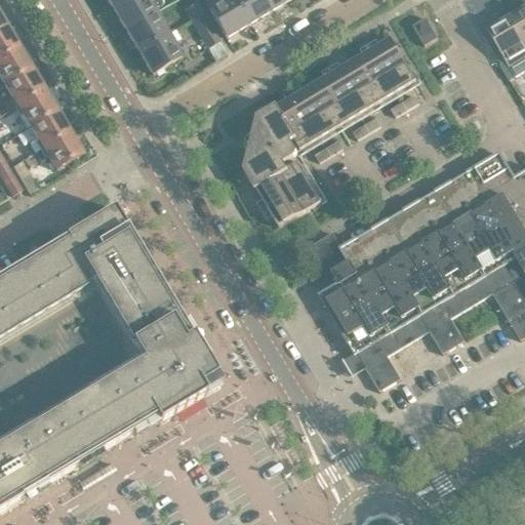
[(106,0),(112,8),(125,0),(106,0)]
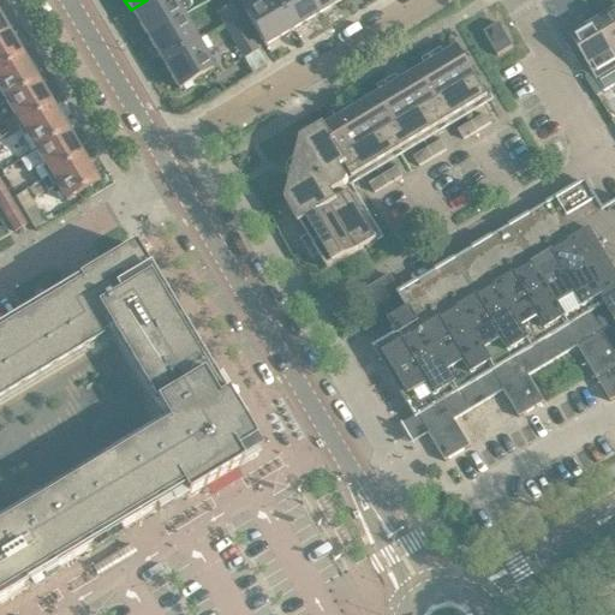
[(147,0),(131,10),(147,36),(180,16),(171,0),(147,0)]
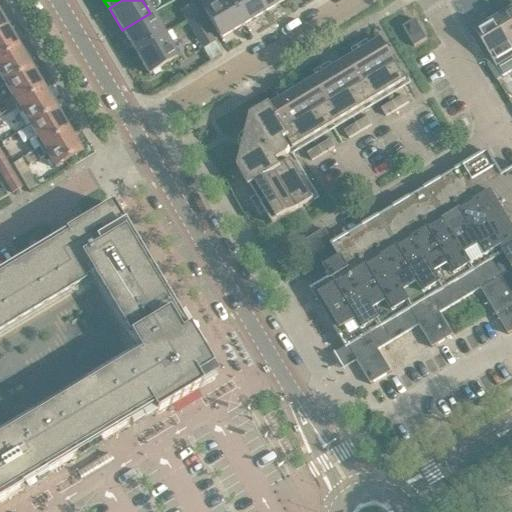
[(241,25),(226,0),(218,0),(202,10),(219,38),(241,25)]
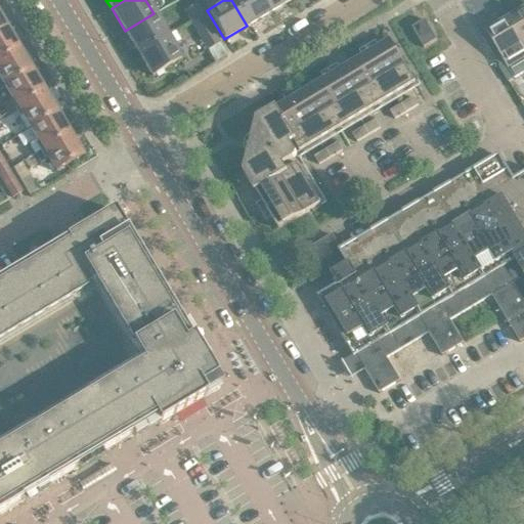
[(231,0),(247,26),(269,12),(262,0),(231,0)]
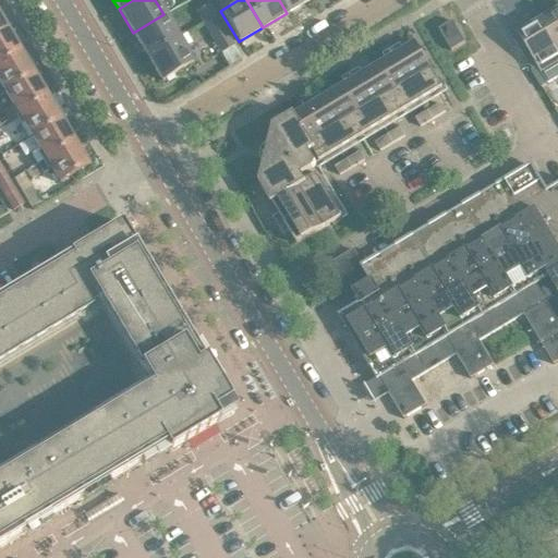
[(279,0),(287,13),(307,0),(279,0)]
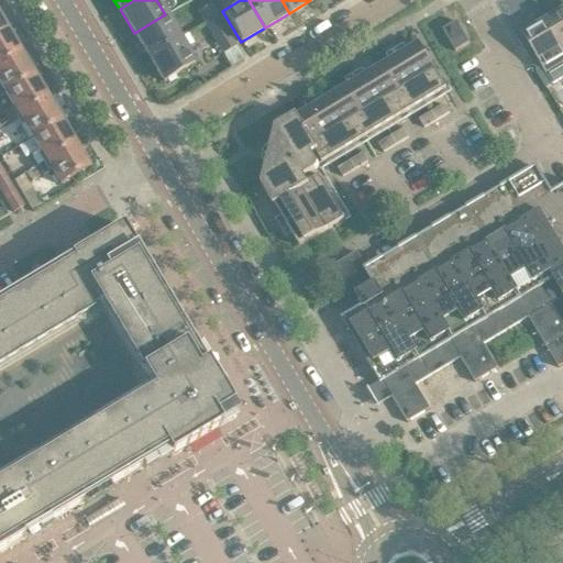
[(212,35),(224,28),(210,3),(198,11),(212,35)]
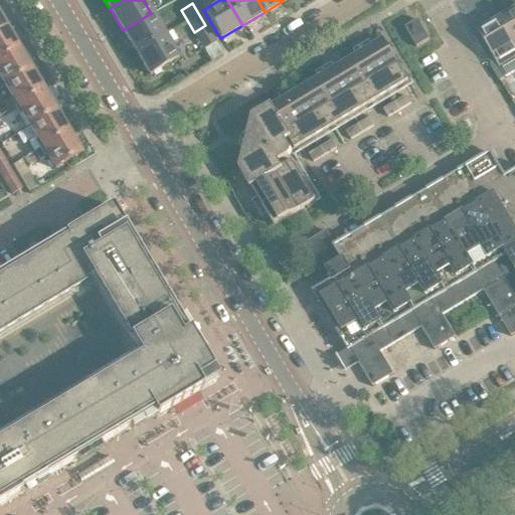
[(514,8),(507,13),(504,7),(495,12),(493,10),(514,47),(514,8)]
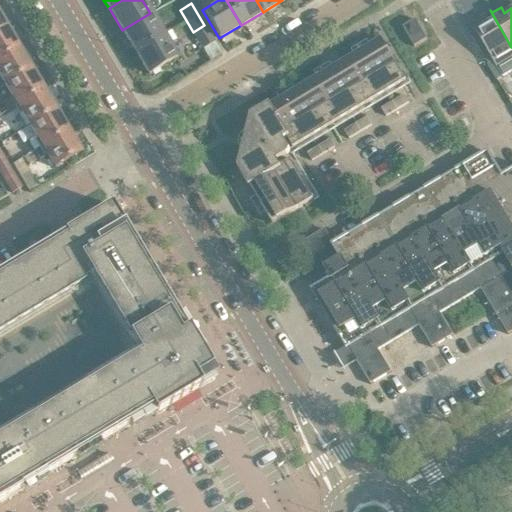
[(476,30),(475,29),(474,30),(475,31),(497,67),(498,67),(496,65),(508,58),(511,64),(511,47),(490,10),(489,10),(491,13),(482,18),(485,24),(476,30)]
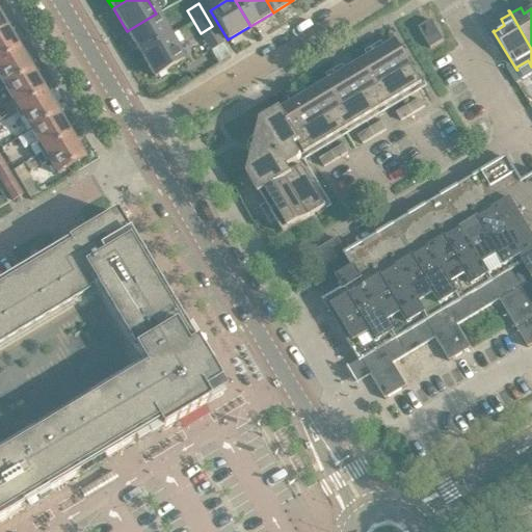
[(140,54),(169,36),(156,14),(127,31),(140,54)]
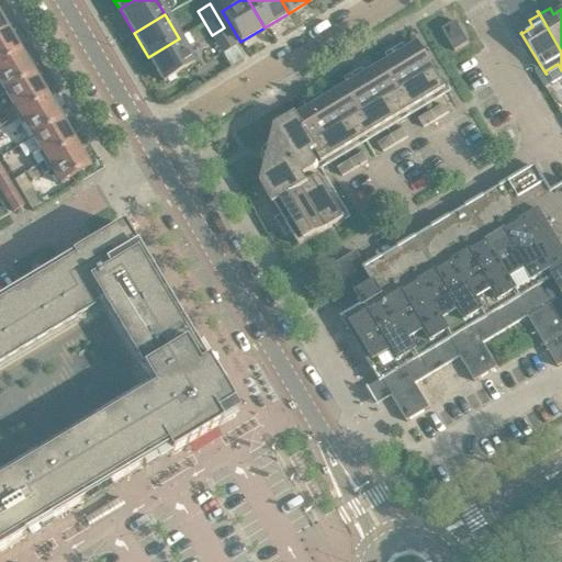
[(441,30),(453,51),(468,43),(454,21),(441,30)]
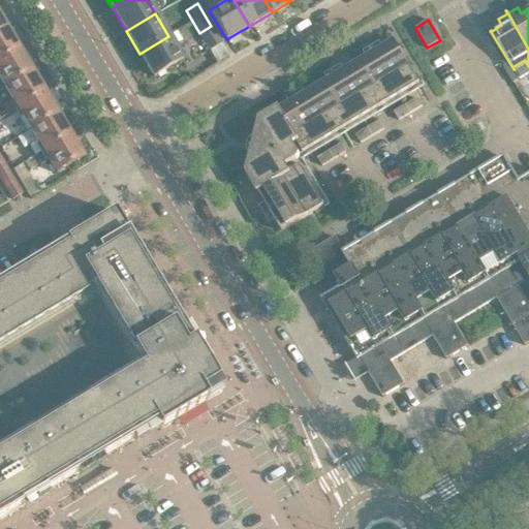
[(209,50),(220,42),(211,26),(199,33),(209,50)]
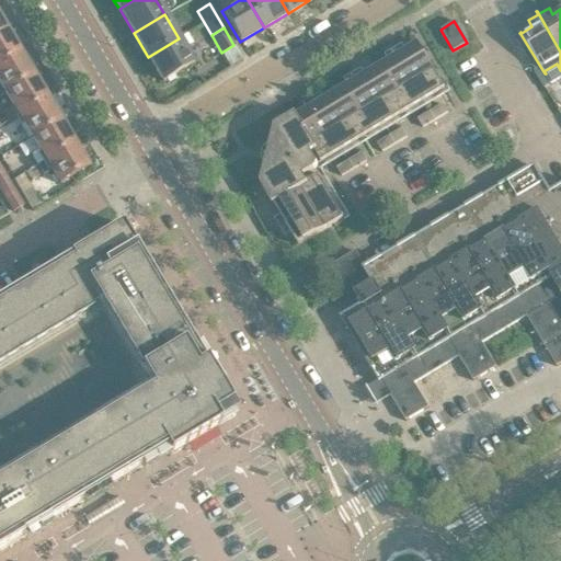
[(0,63),(20,52),(6,29),(0,32),(0,63)]
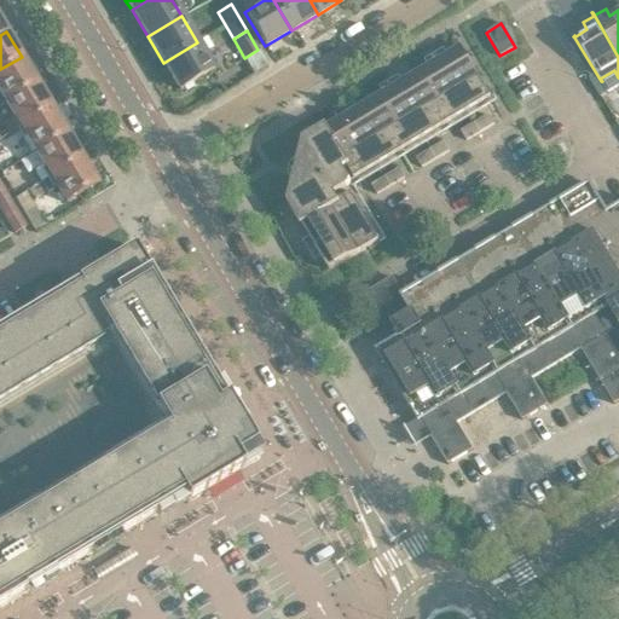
[(163,63),(179,90),(213,69),(204,53),(212,48),(206,38),(197,42),(163,63)]
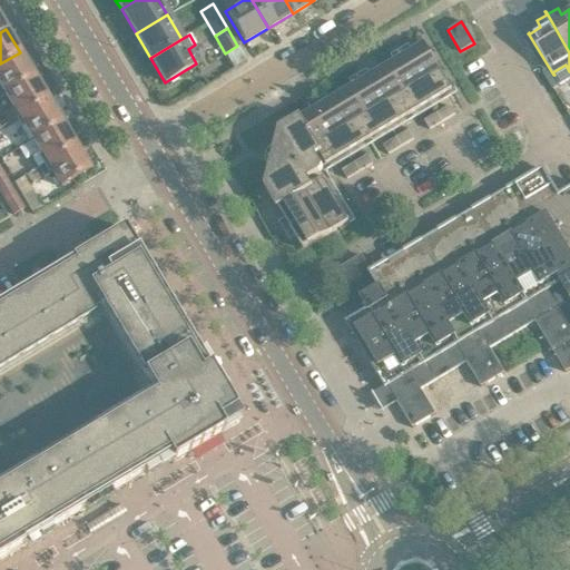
[(325,165),(406,117),(451,89),(424,43),(290,124),(284,116),(273,123),(278,131),(264,186),(255,190),(263,203),(272,197),(303,249),(349,222),(323,178),(311,185),(307,179),(321,172),(322,166),(320,163),(323,160),(325,165)]
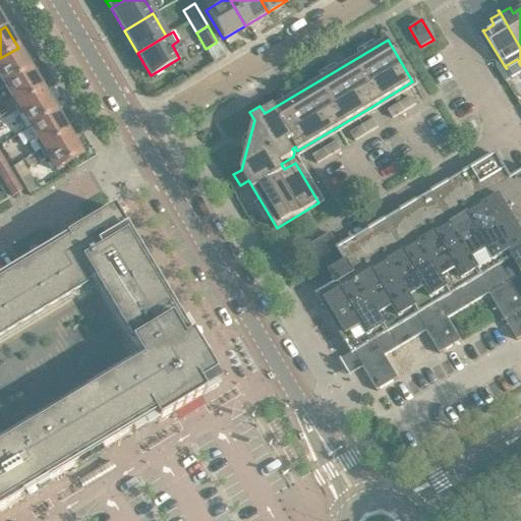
[(0,77),(4,85),(31,69),(18,48),(0,58),(0,77)]
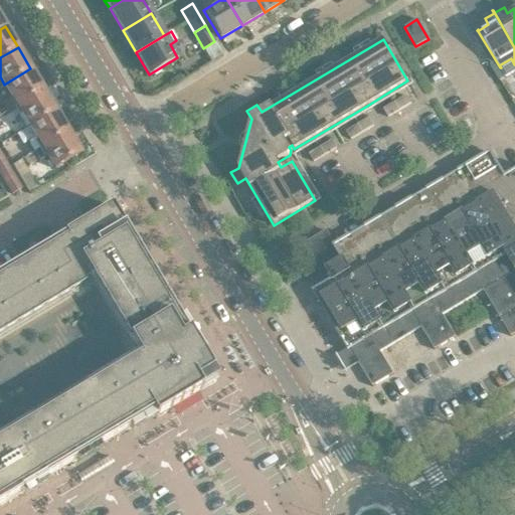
[(43,90),(30,68),(4,84),(16,105),(43,90)]
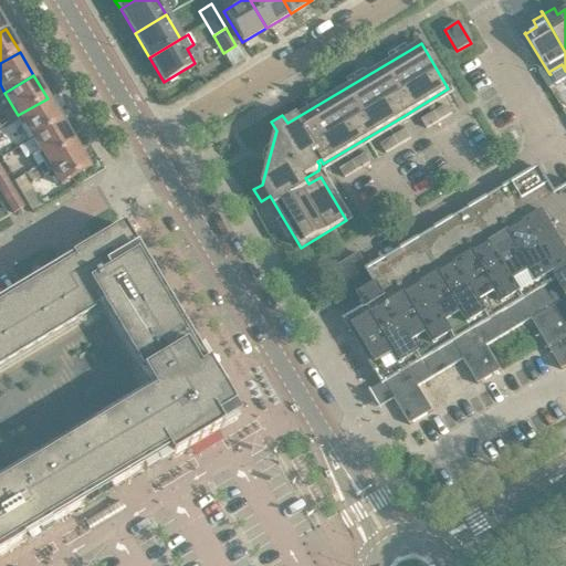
[(32,138),(61,122),(48,98),(18,115),(32,138)]
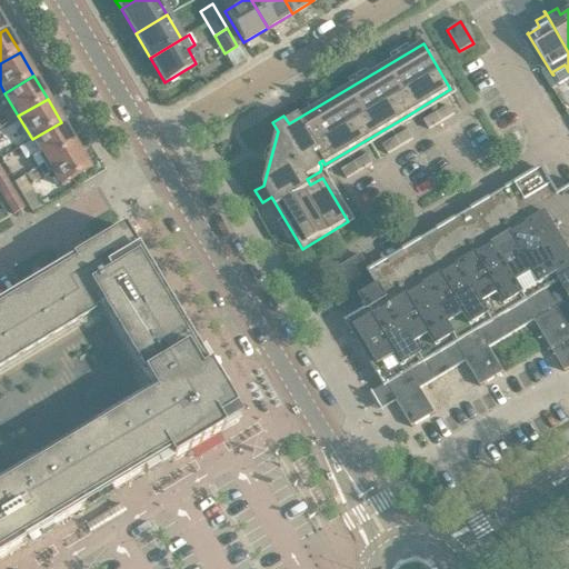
[(428,129),(453,113),(448,105),(422,120),(428,129)]
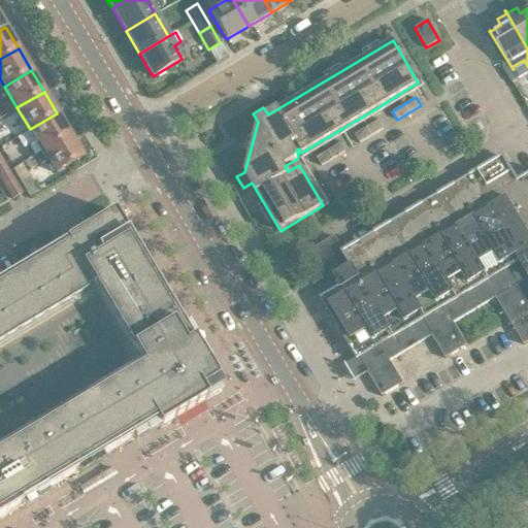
[(57,113),(30,129),(36,139),(29,144),(35,155),(69,134),(57,113)]
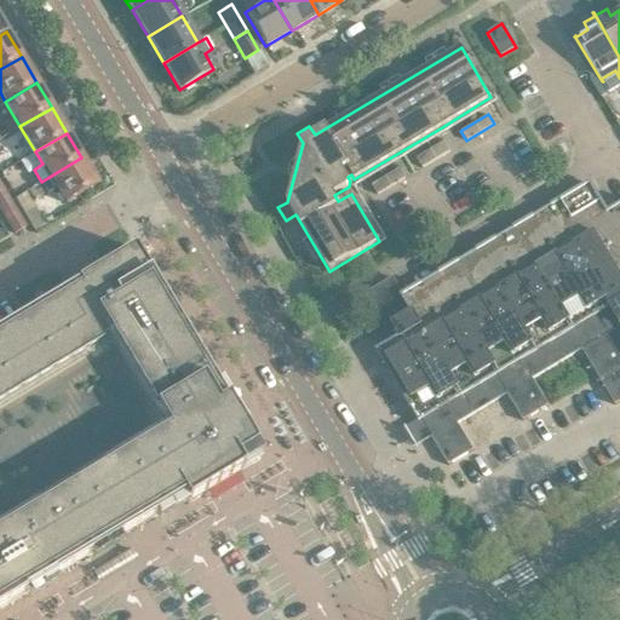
[(422,167),(449,150),(443,142),(417,158),(422,167)]
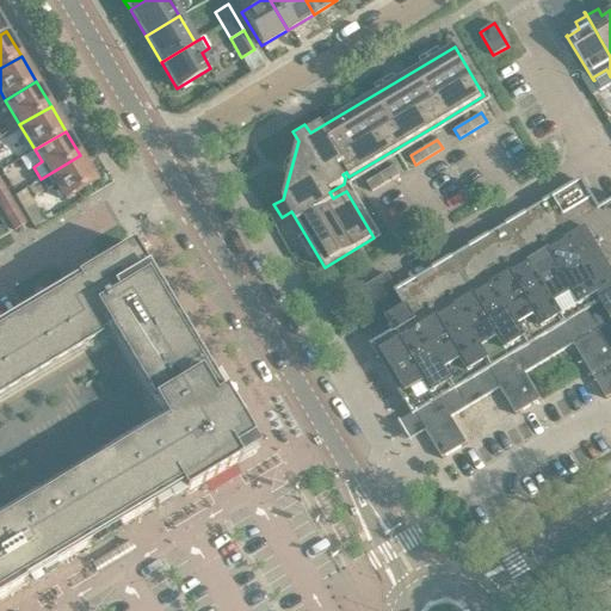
[(45,189),(55,184),(65,199),(96,181),(80,155),(41,179),(45,189)]
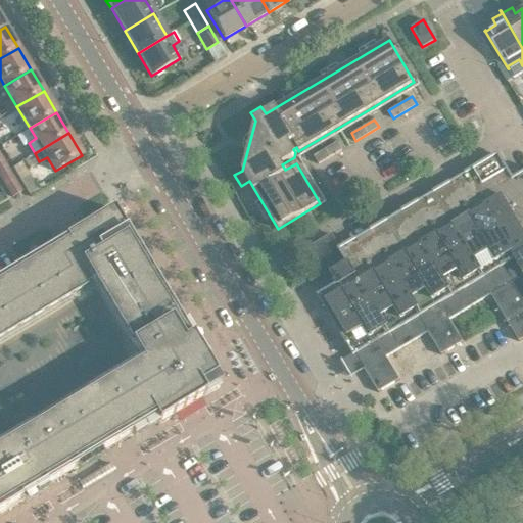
[(318,163),(341,150),(336,142),(314,156),(318,163)]
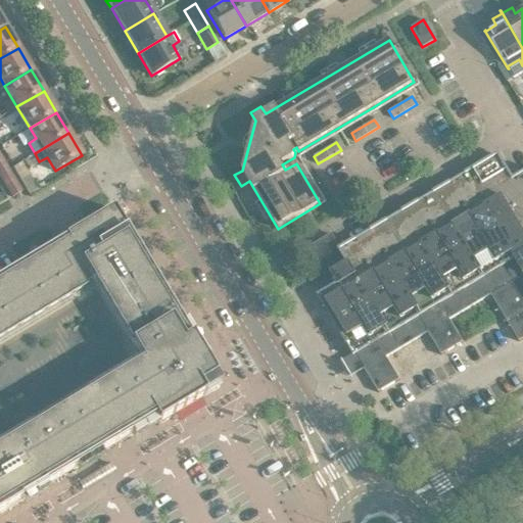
[(495,156),(357,239),(341,249),(341,248),(340,249),(331,234),(306,248),(331,288),(319,295),(353,354),(354,353),(378,392),(398,379),(385,357),(427,331),(440,354),(462,342),(448,319),(490,293),(519,341),(522,338),(522,173),(512,180),(498,156),(497,154),(495,156)]
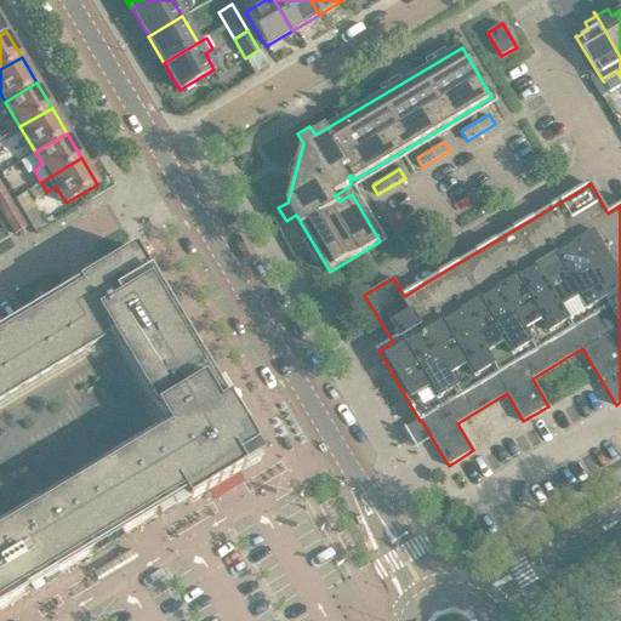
[(38,197),(33,188),(16,199),(22,209),(38,199),(36,198),(38,197)]
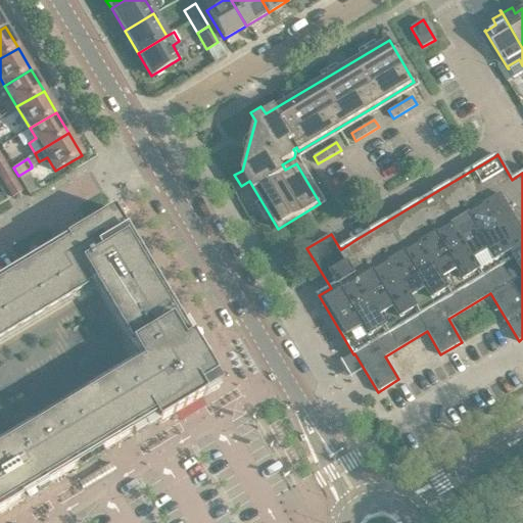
[(0,176),(5,186),(14,181),(8,170),(0,175),(0,176)]
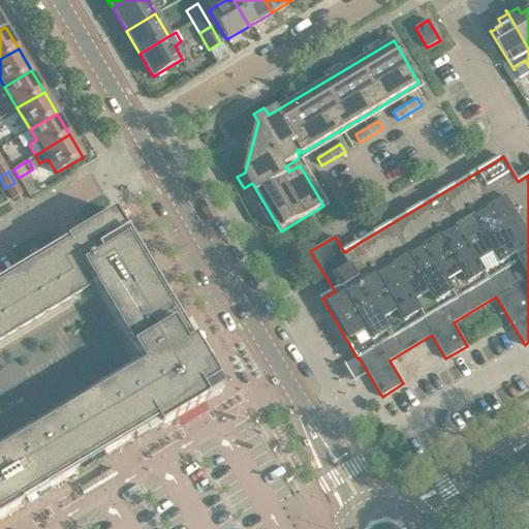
[(12,198),(21,193),(14,183),(5,188),(12,198)]
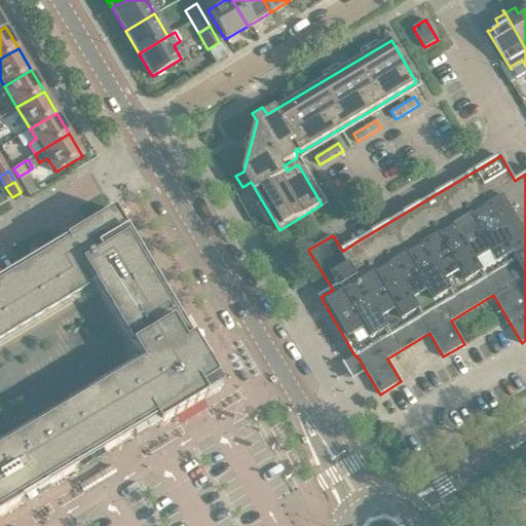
[(215,381),(216,381),(113,210),(0,277),(0,516),(155,423),(158,427),(204,399),(219,389),(215,381)]
